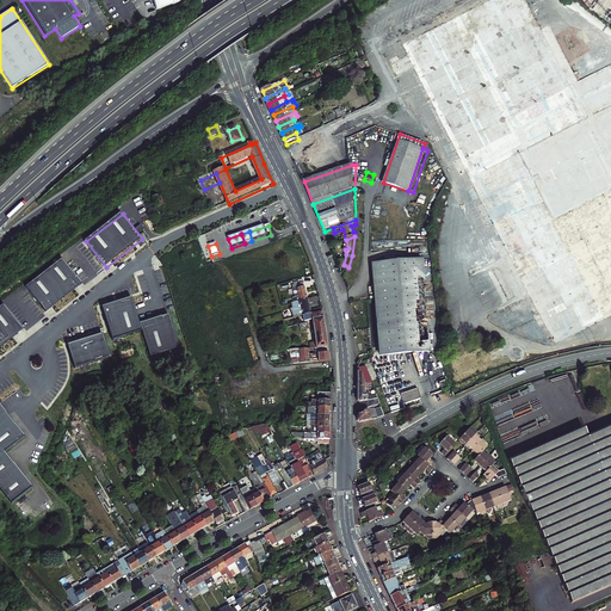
[(60,257),(24,285),(44,310),(80,283),(60,257)]
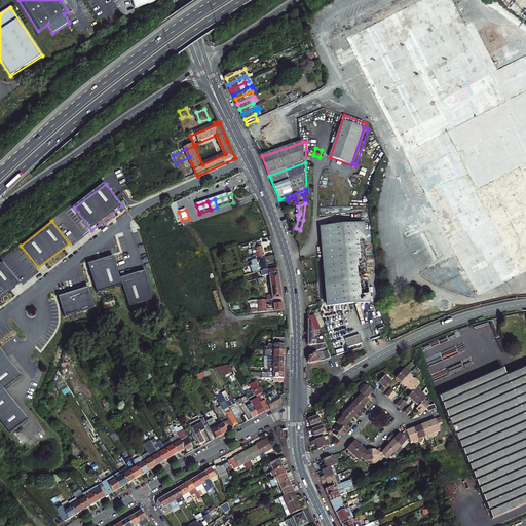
[(317,227),(325,307),(369,304),(362,223),(317,227)]
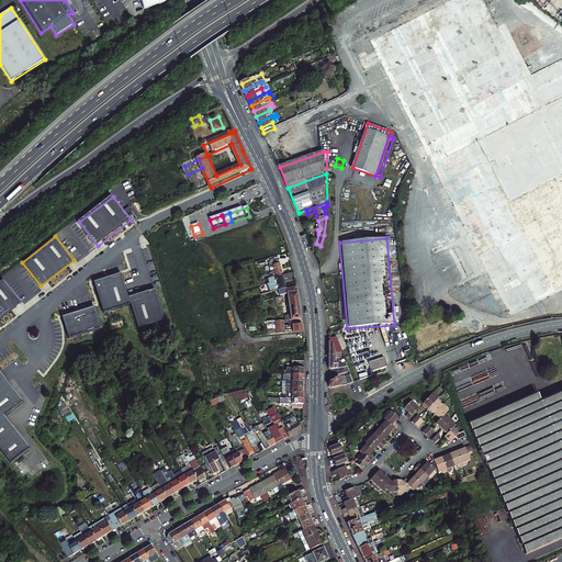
[(271,262),(276,277),(284,274),(279,257),(271,260),(271,262)]
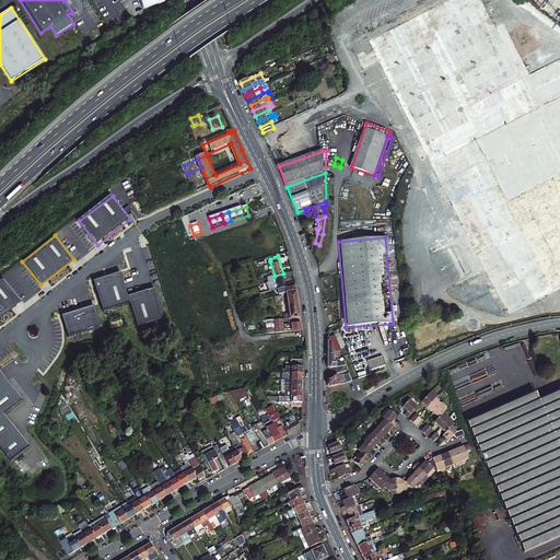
[(128,295),(120,271),(93,280),(104,311),(130,302),(128,295)]
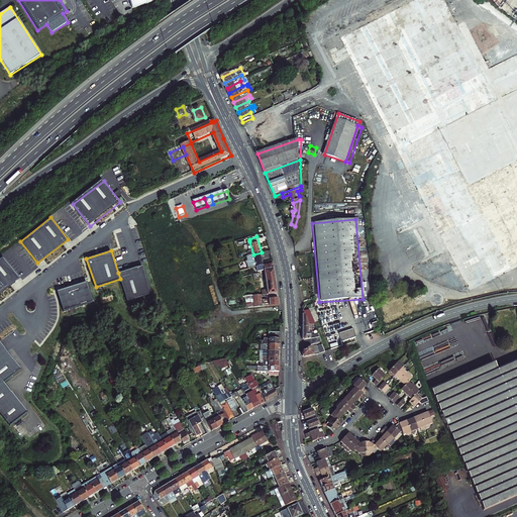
[(248,256),(246,256),(248,261),(246,262),(248,270),(256,268),(265,266),(263,256),(267,255),(265,251),(262,252),(253,254),(248,256)]
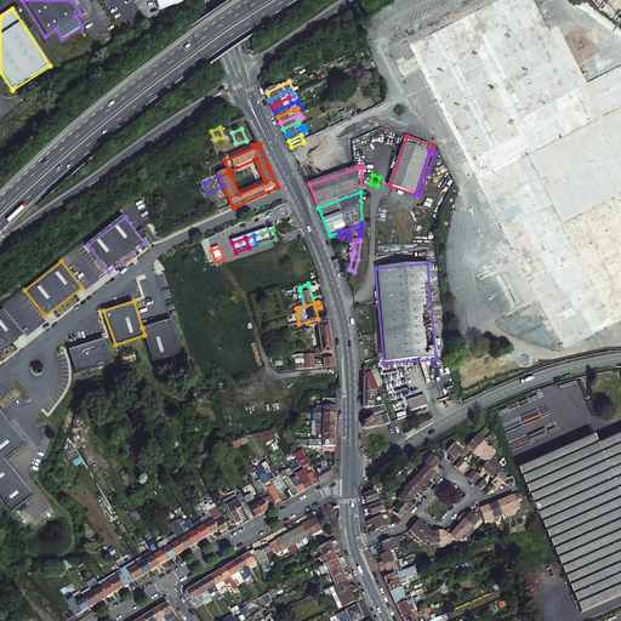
[(1,308),(0,308),(0,351),(22,334),(1,308)]
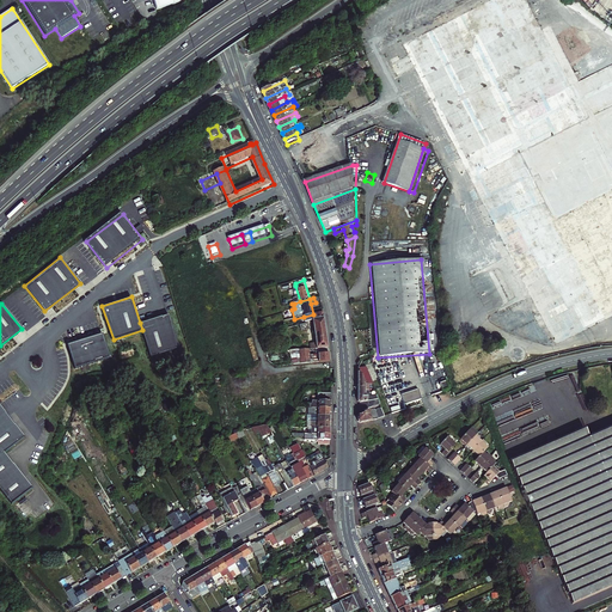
[(179,346),(169,312),(140,323),(142,330),(151,355),(179,346)]
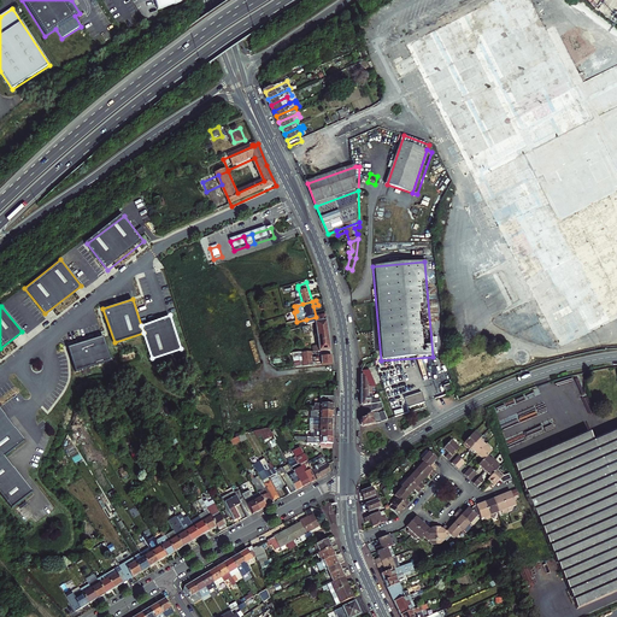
[(306,319),(309,327),(316,324),(318,324),(318,323),(322,322),(329,321),(328,315),(316,317),(306,319)]
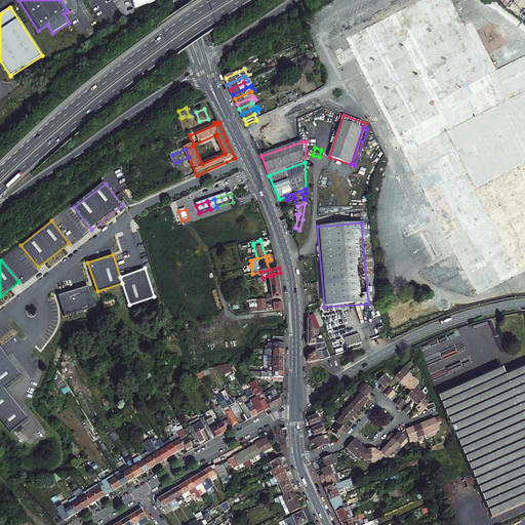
[(267,295),(267,300),(283,299),(280,273),(274,274),(275,277),(271,278),(271,276),(269,276),(271,294),(267,295)]
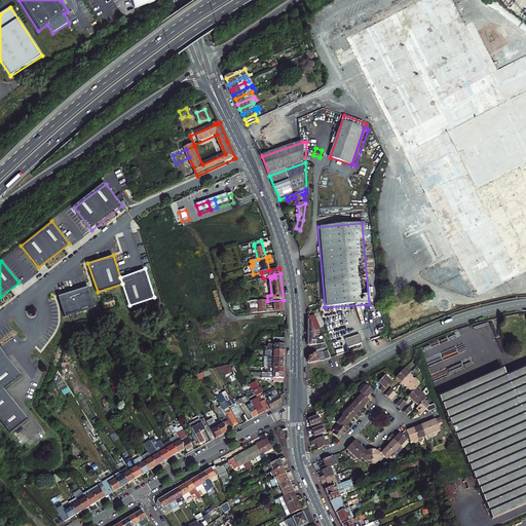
[(87,287),(58,297),(64,317),(95,307),(87,287)]
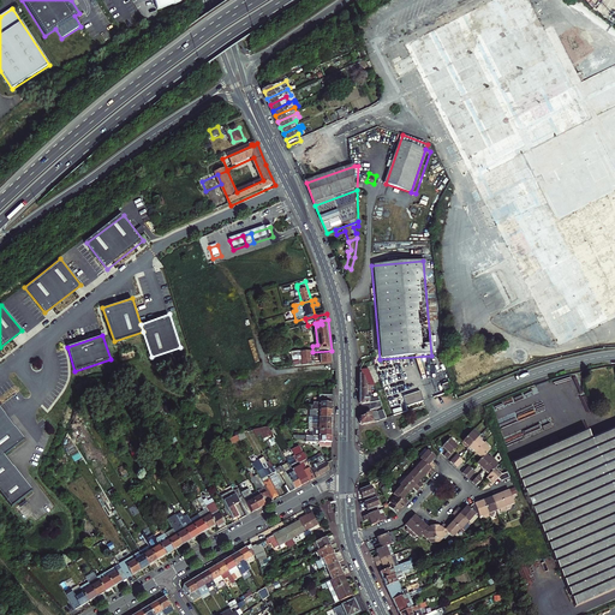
[(491,356),(495,364),(508,358),(505,350),(491,356)]
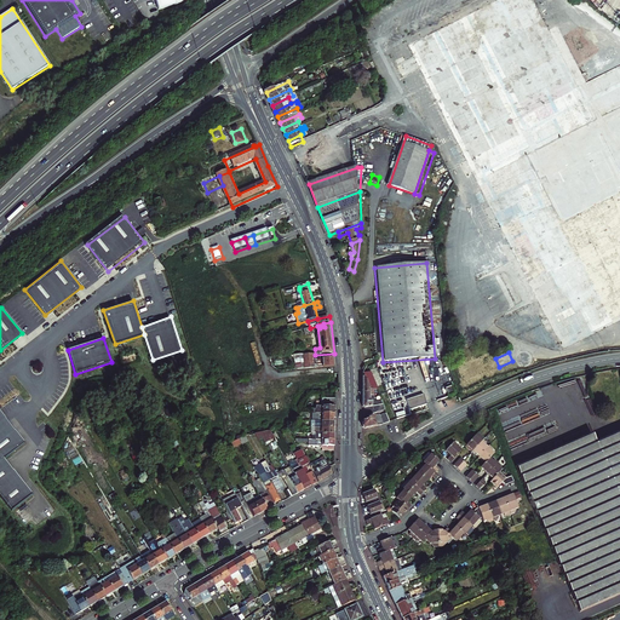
[(297,367),(298,371),(336,367),(334,354),(315,355),(293,356),(297,367)]
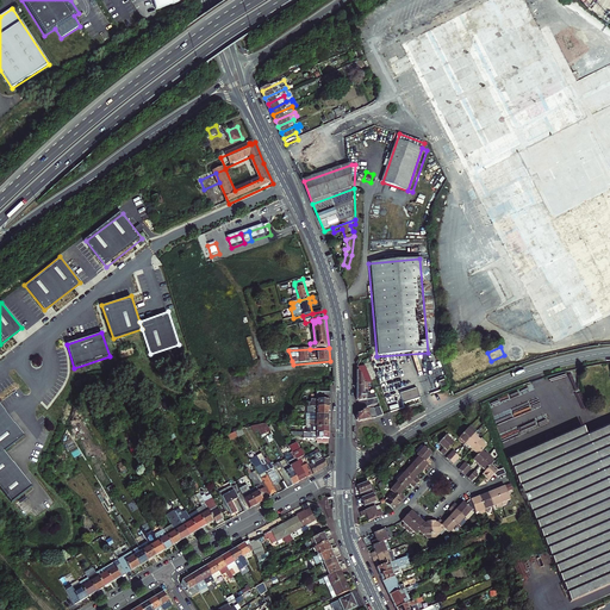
[(511,356),(511,359),(512,360),(512,361),(514,362),(515,363),(517,363),(518,365),(520,365),(521,363),(523,363),(524,362),(526,362),(527,360),(527,359),(528,358),(528,356),(528,354),(527,353),(527,352),(526,350),(524,349),(523,348),(522,348),(520,348),(518,348),(517,348),(515,349),(514,349),(514,350),(512,352),(511,354),(511,355),(511,356)]
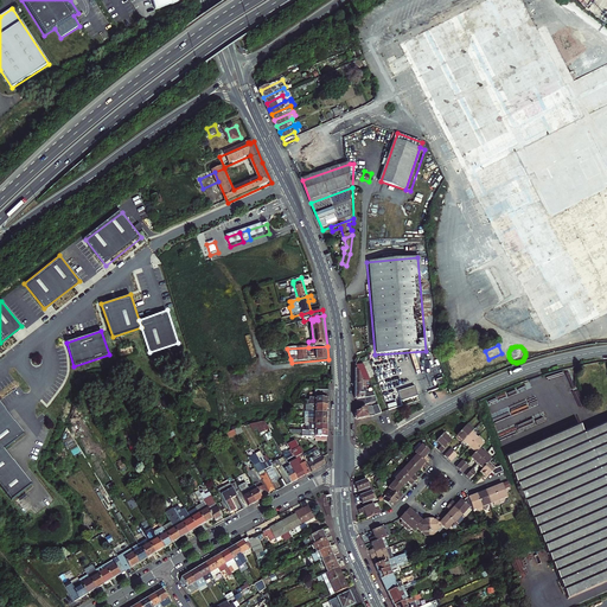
[(363,381),(366,381),(366,378),(365,378),(362,371),(359,372),(358,369),(355,369),(355,384),(363,384),(363,381)]
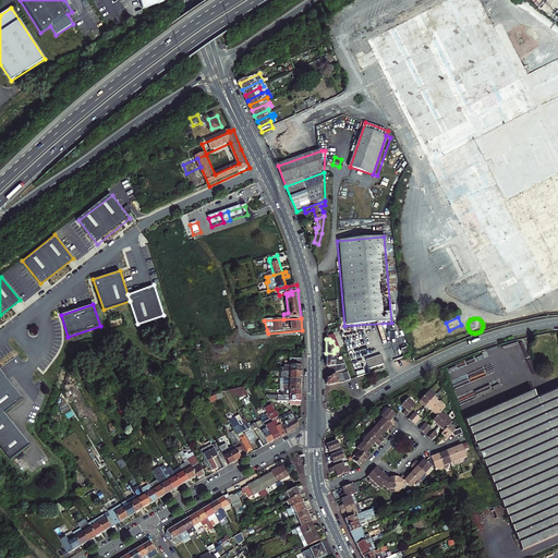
[(347,368),(344,363),(336,365),(336,362),(337,361),(337,359),(334,360),(334,354),(337,354),(337,350),(334,350),(334,353),(326,353),(326,365),(328,366),(331,365),(332,373),(340,371),(343,370),(347,368)]
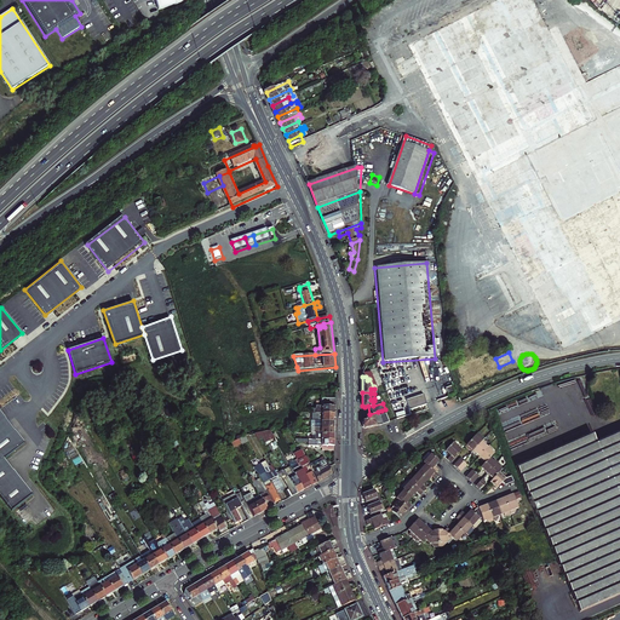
[(423,391),(402,400),(405,406),(425,399),(423,391)]
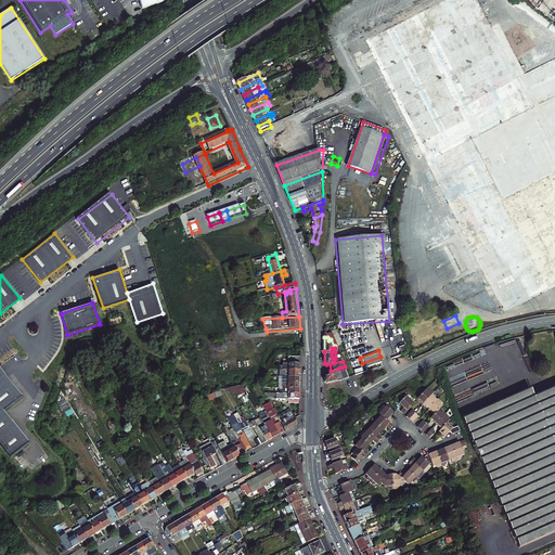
[(281,372),(301,373),(302,360),(291,360),(289,366),(284,365),(284,369),(281,368),(281,372)]
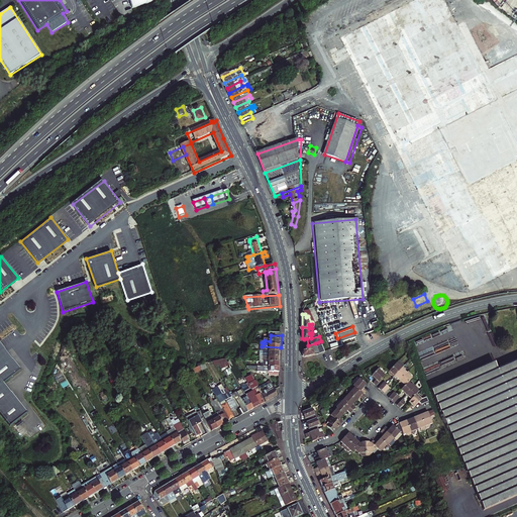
[(304,356),(322,352),(318,342),(315,343),(316,345),(309,347),(307,348),(307,349),(302,350),(303,354),(304,356)]
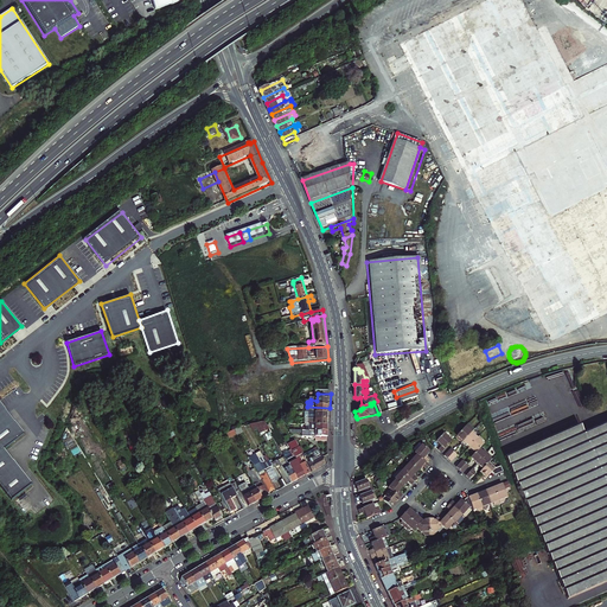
[(0,403),(0,485),(12,500),(32,484),(4,449),(24,433),(0,403)]
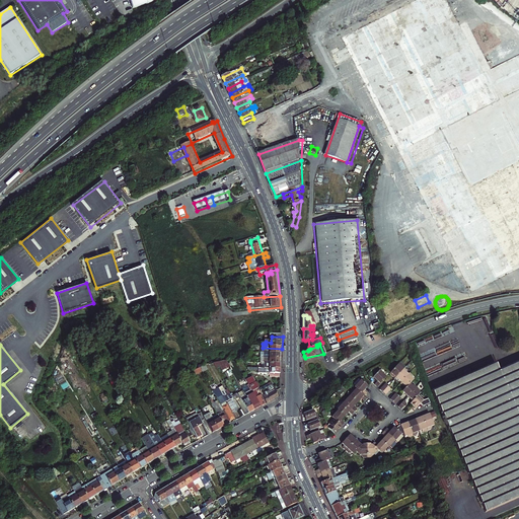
[(215,369),(220,368),(221,371),(229,369),(227,360),(214,363),(215,369)]
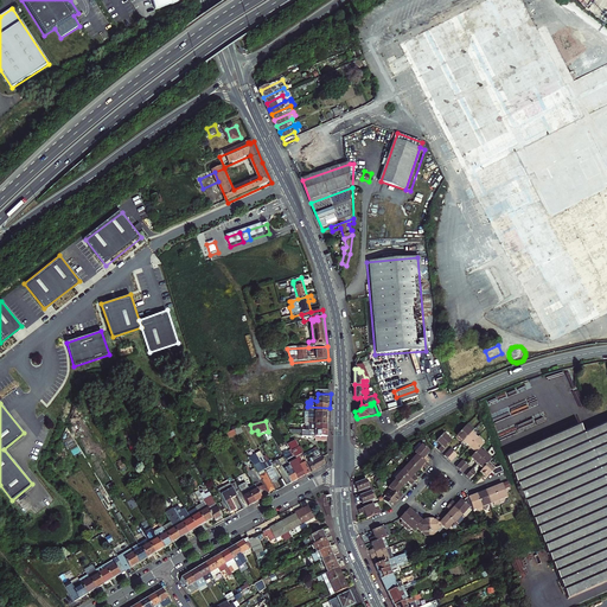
[(580,425),(506,457),(517,483),(535,523),(561,585),(558,586),(560,589),(561,589),(563,594),(564,593),(567,599),(606,581),(606,421),(583,433),(580,425)]
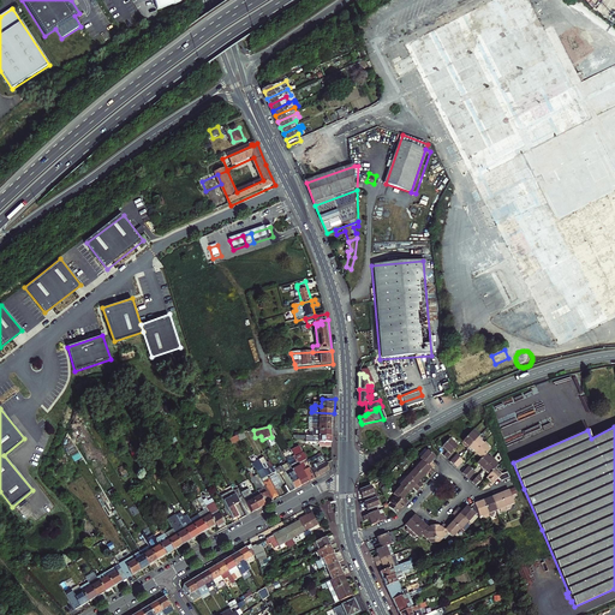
[(464,441),(470,447),(481,435),(477,433),(476,434),(472,431),(464,441)]
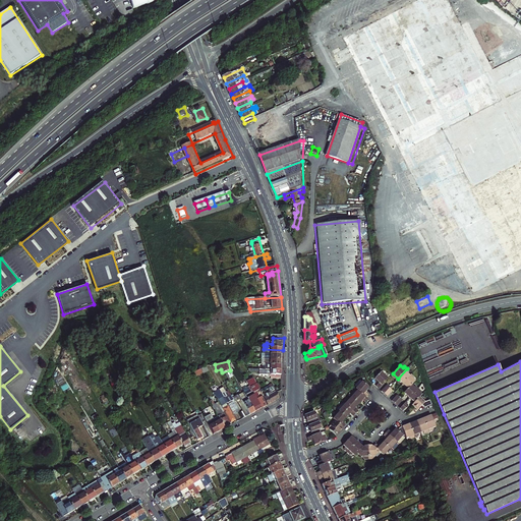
[(398,379),(404,384),(411,375),(408,372),(409,371),(407,368),(398,379)]
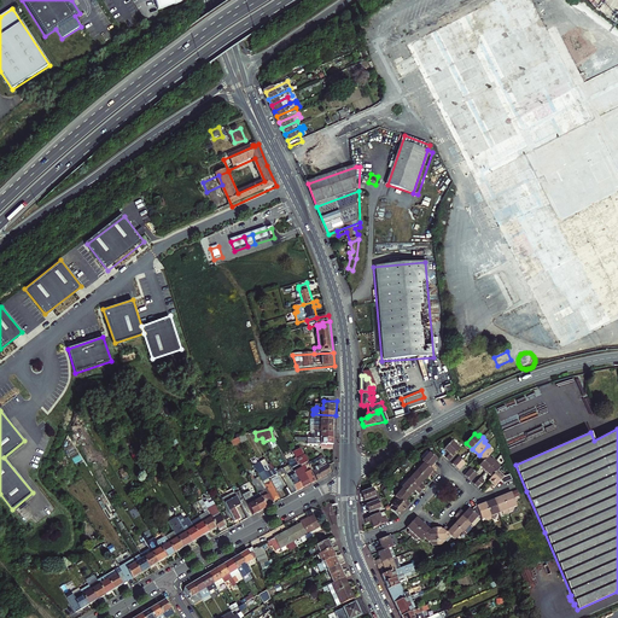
[(313,441),(309,441),(309,447),(316,447),(324,447),(324,452),(334,452),(336,442),(313,441)]
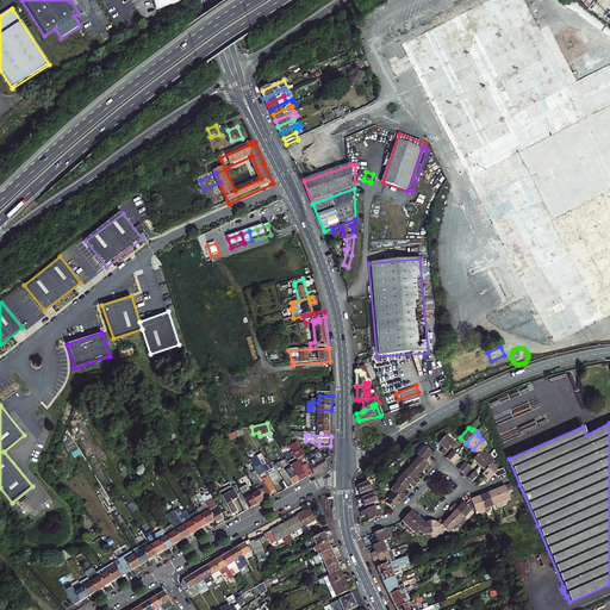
[(443,448),(441,452),(444,455),(455,442),(447,435),(439,443),(443,448)]
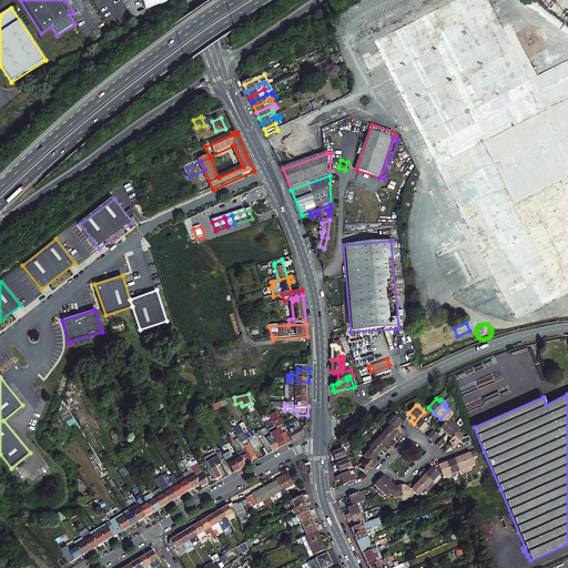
[(448,409),(440,418),(446,423),(450,418),(454,414),(452,412),(453,411),(449,407),(448,409)]
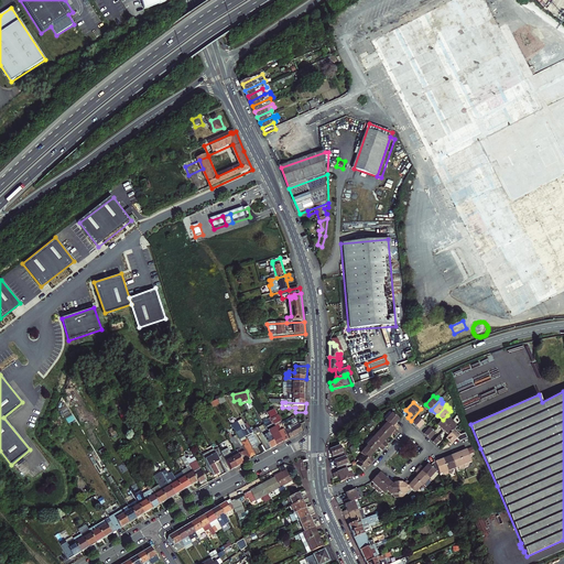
[(397,430),(399,427),(396,424),(400,419),(392,411),(384,420),(388,422),(397,430)]
